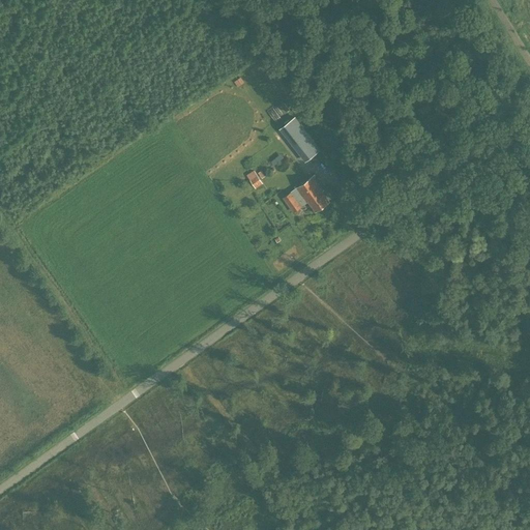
[(242,77),(236,82),(239,87),(246,83),(242,77)]
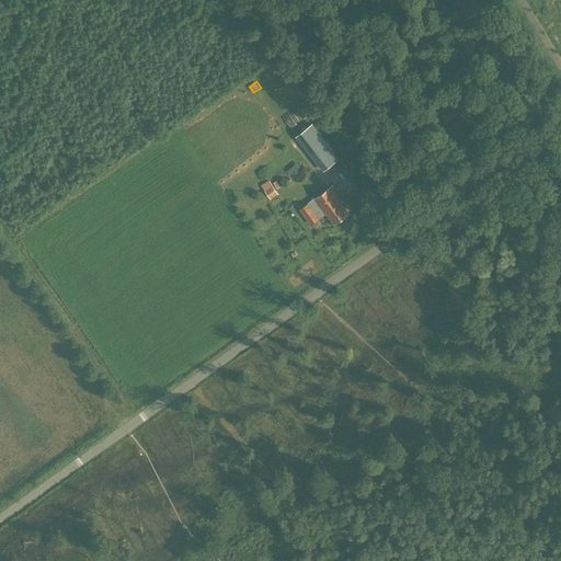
[(298,139),(322,174),(339,163),(313,127),(298,139)]
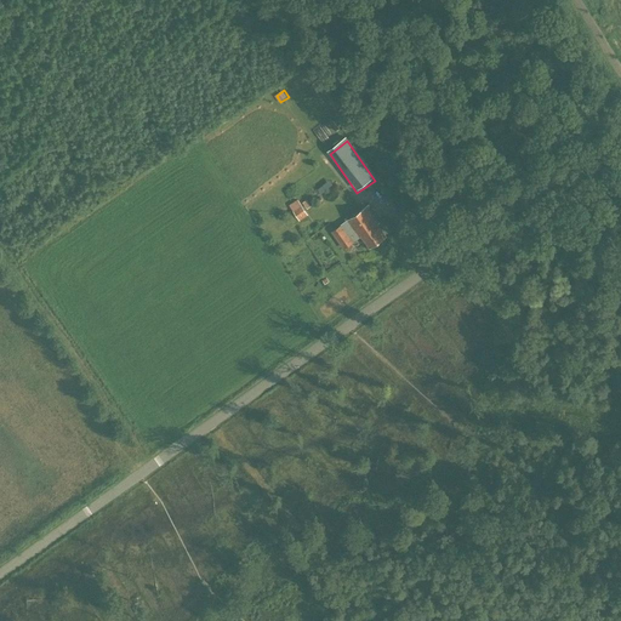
[(332,180),(322,189),(326,193),(336,183),(332,180)]
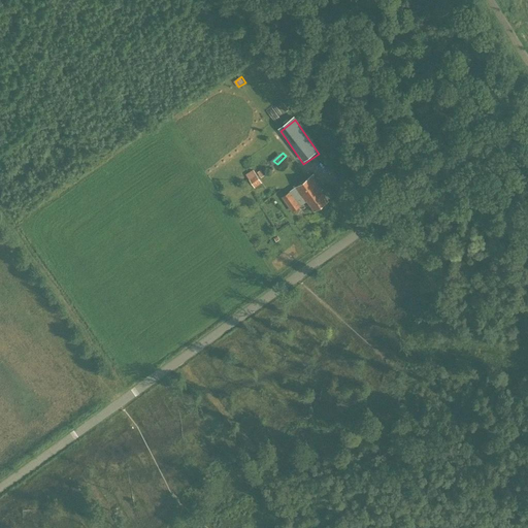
[(254,188),(261,184),(253,171),(245,176),(254,188)]
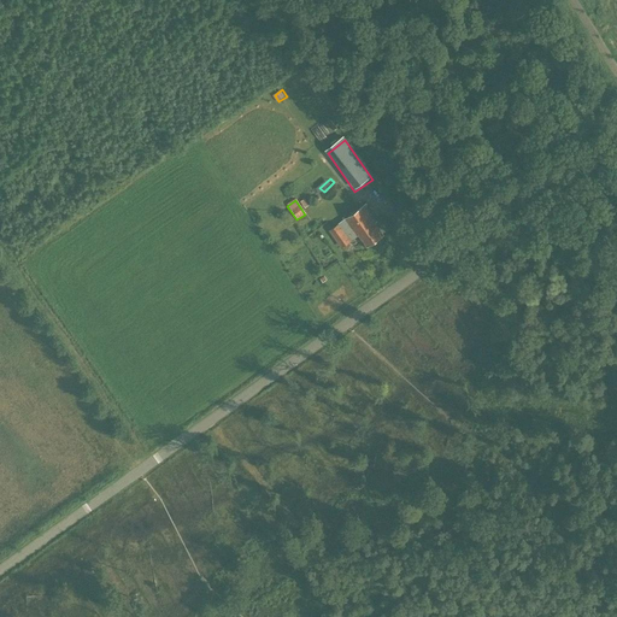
[(383,235),(375,224),(377,222),(365,205),(347,218),(330,230),(341,246),(358,234),(368,246),(383,235)]
